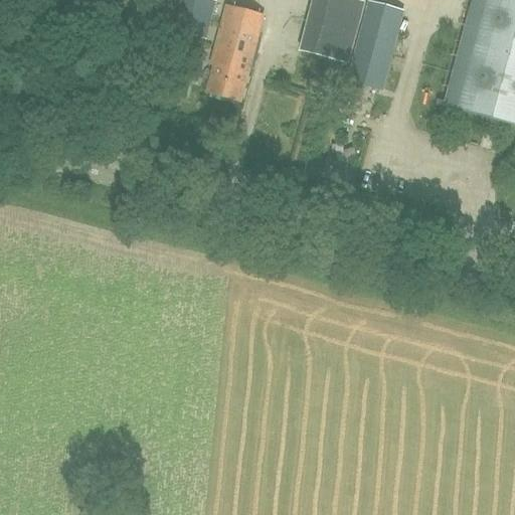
[(356,0),(314,0),(300,52),(347,64),(363,2),(356,0)]
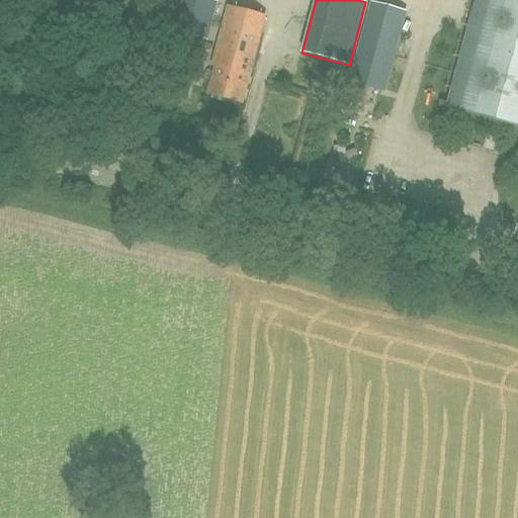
[(517,0),(468,0),(440,104),(517,124),(517,0)]
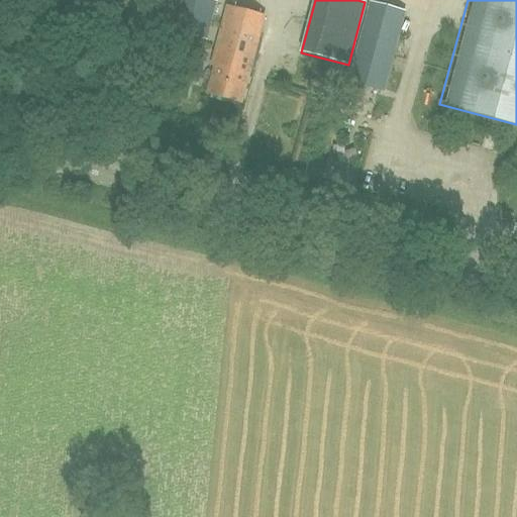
[(383,90),(404,12),(371,4),(350,82),(383,90)]
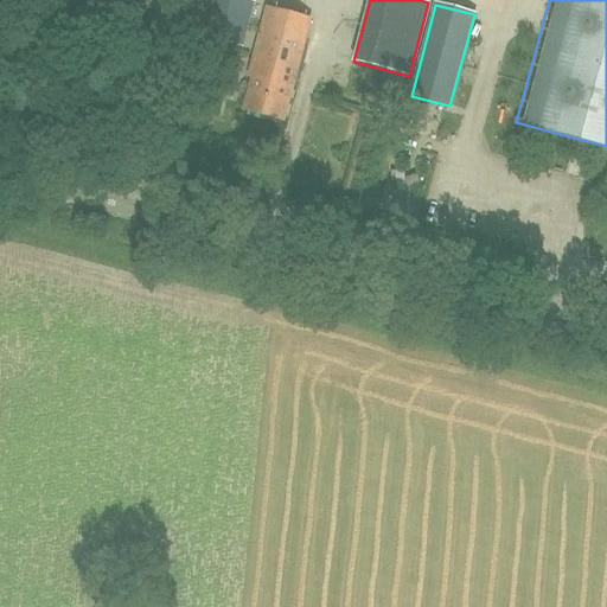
[(286,121),(312,20),(268,10),(255,63),(259,64),(247,112),(286,121)]
